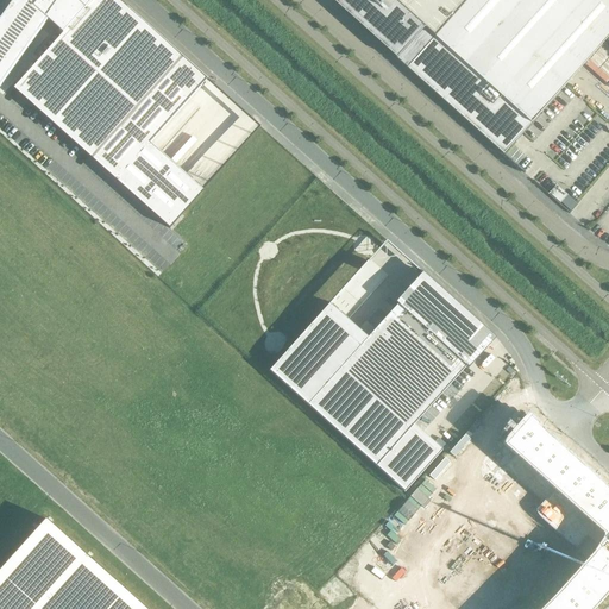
[(14,0),(0,20),(0,79),(2,81),(48,18),(62,31),(62,32),(12,88),(169,228),(203,190),(150,143),(207,79),(119,0),(89,0),(87,4),(82,0),(14,0)]
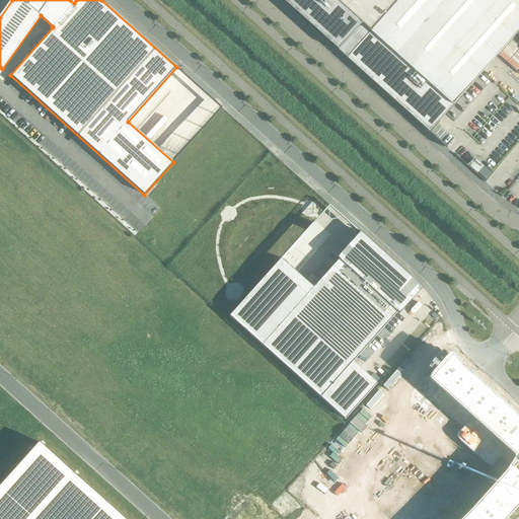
[(282,0),(286,3),(315,29),(347,58),(397,0),(282,0)]
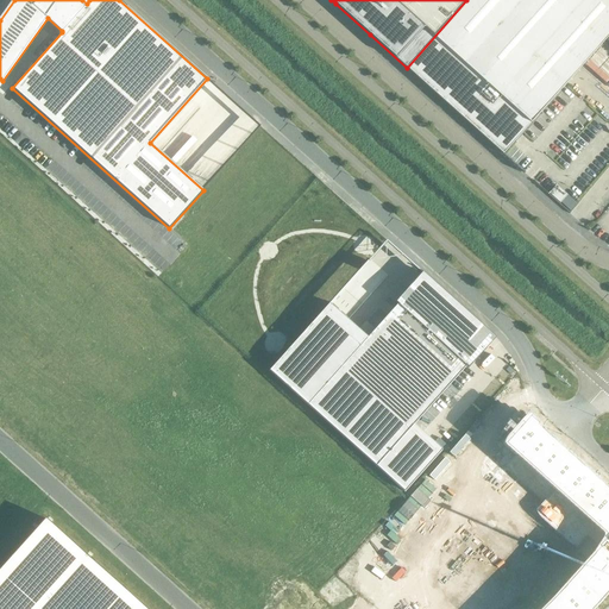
[(608,36),(608,0),(466,0),(407,68),(503,154),(608,36)]
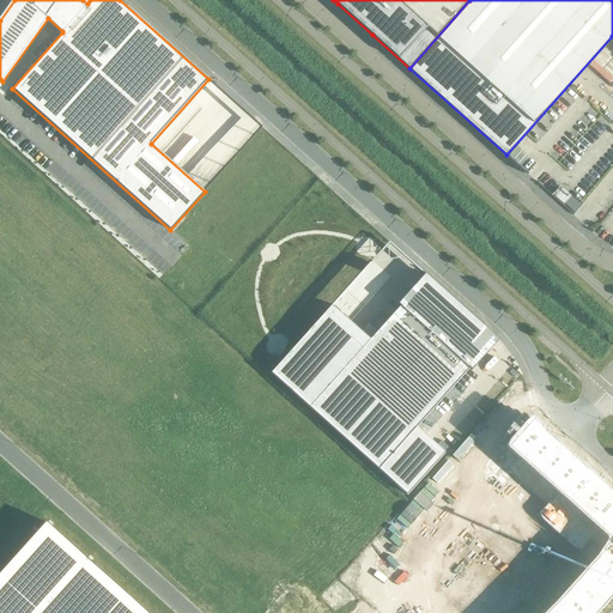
[(554,192),(575,211),(582,204),(562,184),(554,192)]
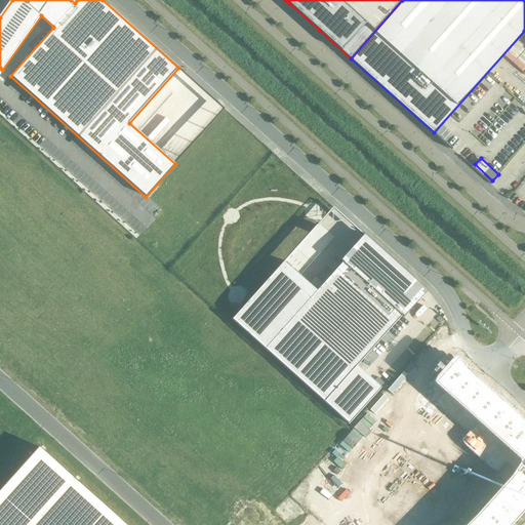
[(284,261),(232,319),(267,351),(349,425),(375,395),(381,388),(359,368),(357,366),(402,316),(404,317),(411,309),(418,301),(417,300),(427,291),(422,288),(418,284),(419,283),(398,265),(374,244),(364,235),(352,249),(349,251),(348,253),(341,260),(342,263),(326,280),(315,270),(306,281),(284,261)]
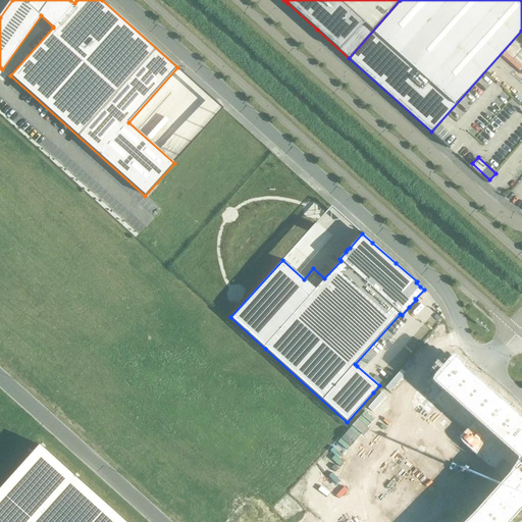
[(453,357),(432,380),(442,390),(435,399),(468,428),(460,437),(494,468),(498,465),(508,475),(498,486),(499,486),(463,521),(507,521),(516,513),(516,512),(521,507),(520,507),(521,505),(521,421),(464,369),(465,369),(460,365),(461,364),(453,357)]
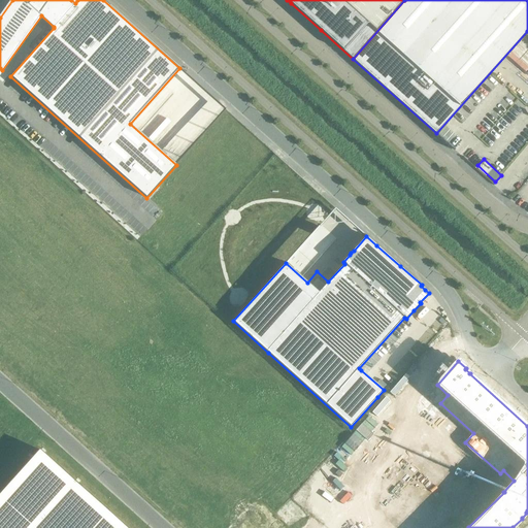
[(0,527),(127,527),(39,450),(0,493),(0,527)]
